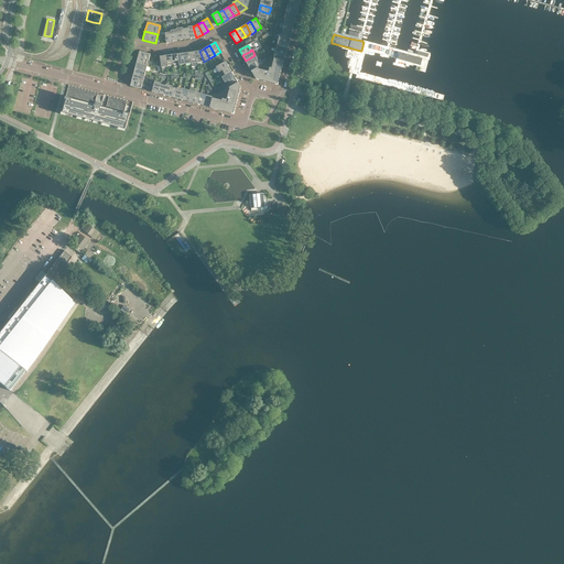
[(138,57),(149,60),(151,54),(140,51),(138,57)]
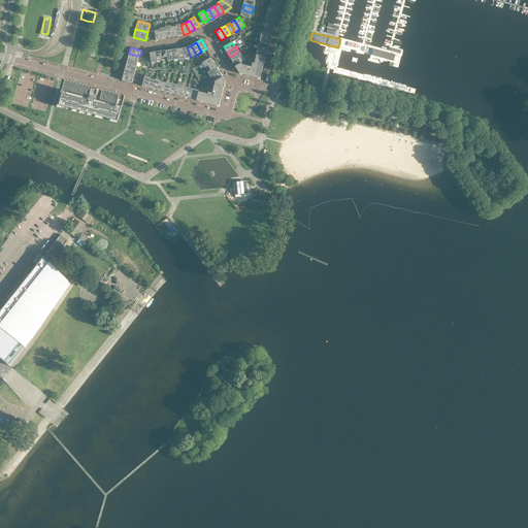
[(374,48),(372,56),(393,61),(395,54),(374,48)]
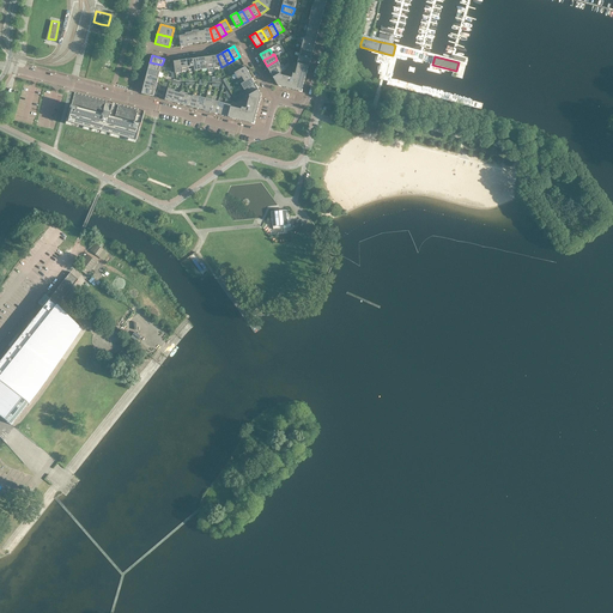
[(277,60),(267,66),(269,71),(279,66),(280,66),(277,60)]
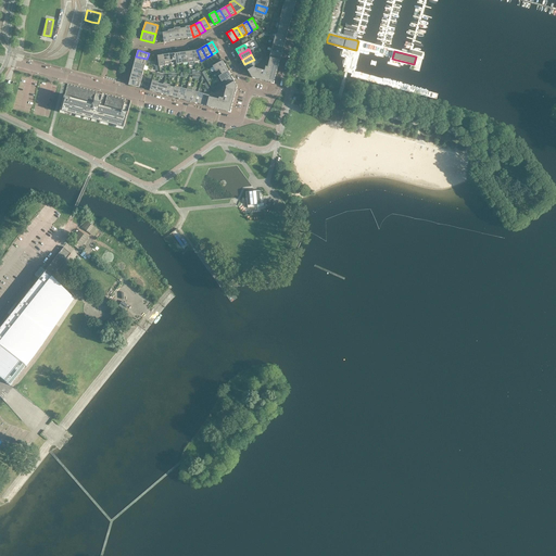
[(256,65),(248,70),(252,77),(253,77),(253,78),(255,78),(256,78),(272,83),(275,84),(275,81),(275,80),(278,66),(279,66),(279,64),(280,60),(266,55),(265,60),(256,65)]
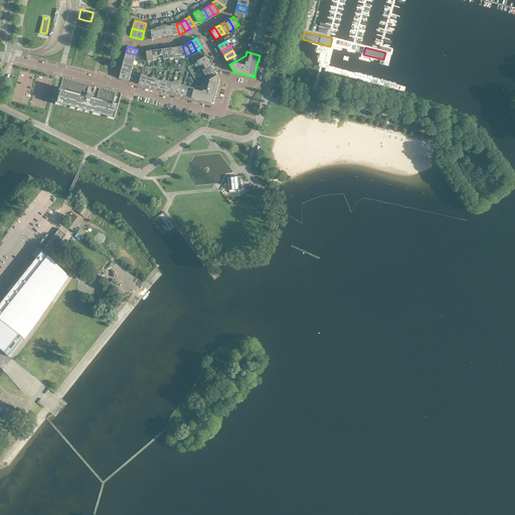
[(197,60),(200,66),(201,65),(208,60),(206,55),(197,60)]
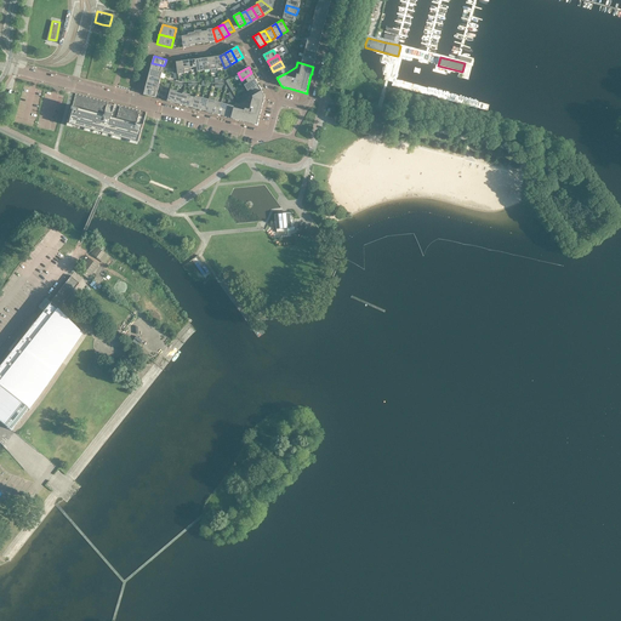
[(277,78),(286,73),(283,67),(273,72),(277,78)]
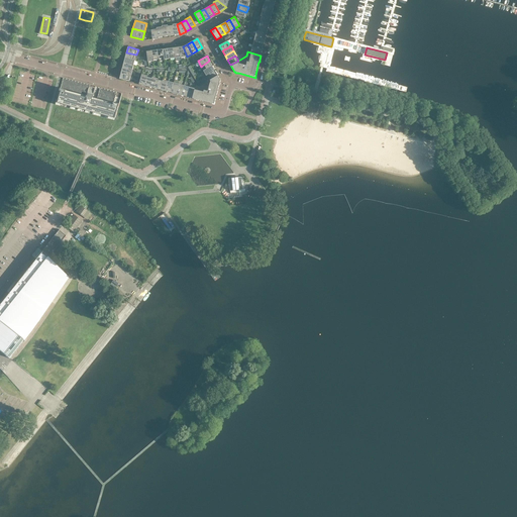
[(204,70),(212,66),(209,61),(202,66),(204,70)]
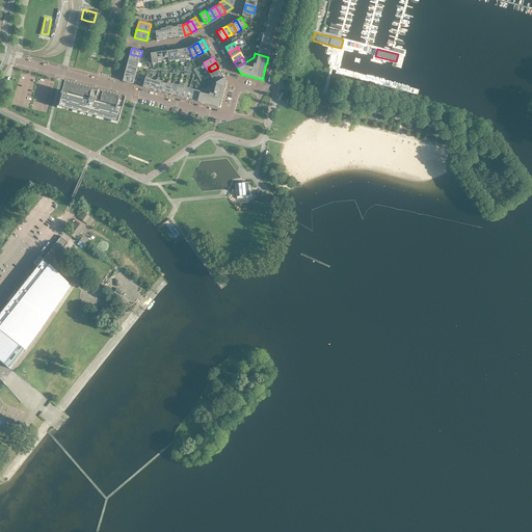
[(209,73),(212,78),(213,77),(221,73),(218,68),(210,72),(209,73)]
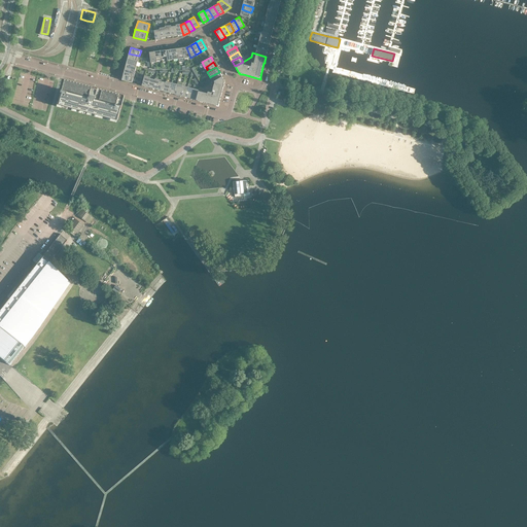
[(211,76),(214,81),(222,76),(219,72),(211,76)]
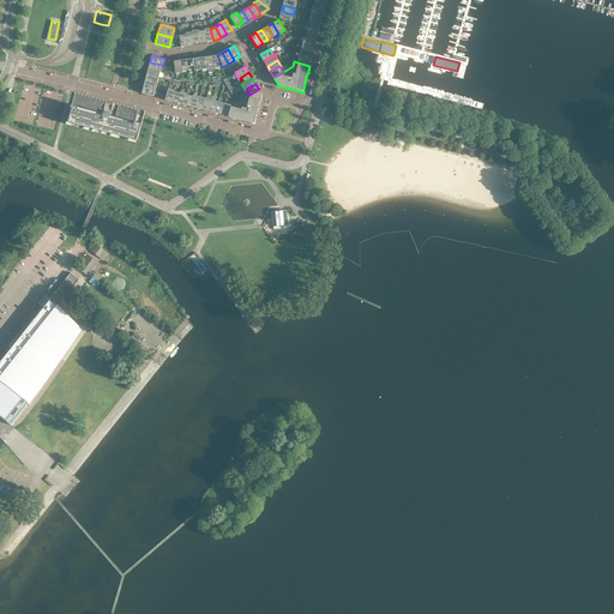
[(142,94),(154,97),(156,90),(144,88),(143,89),(142,90),(143,91),(142,94)]
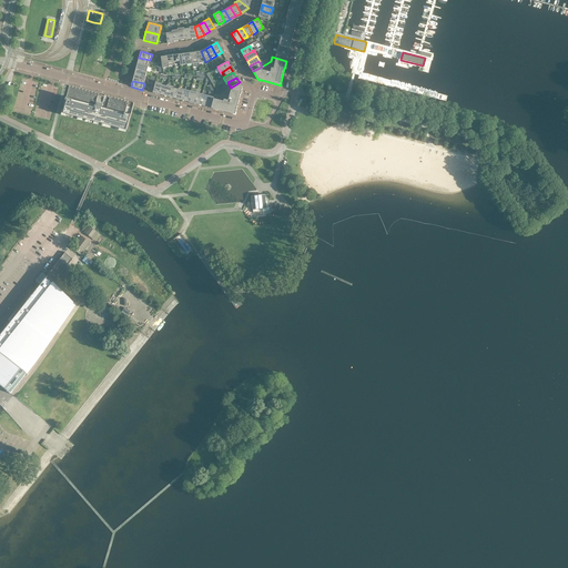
[(155,81),(153,92),(155,93),(158,94),(158,93),(159,94),(162,83),(155,81)]
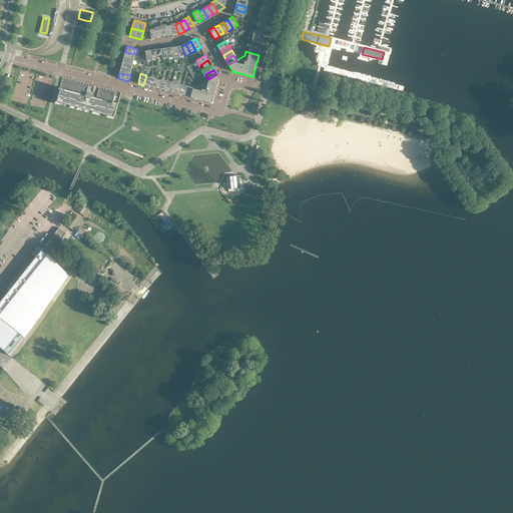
[(197,97),(197,98),(196,98),(196,99),(210,102),(210,100),(212,100),(212,101),(217,84),(216,84),(215,84),(216,81),(217,81),(217,82),(218,79),(216,74),(208,79),(208,80),(206,90),(202,89),(202,91),(192,88),(190,97),(194,98),(194,96),(197,97)]
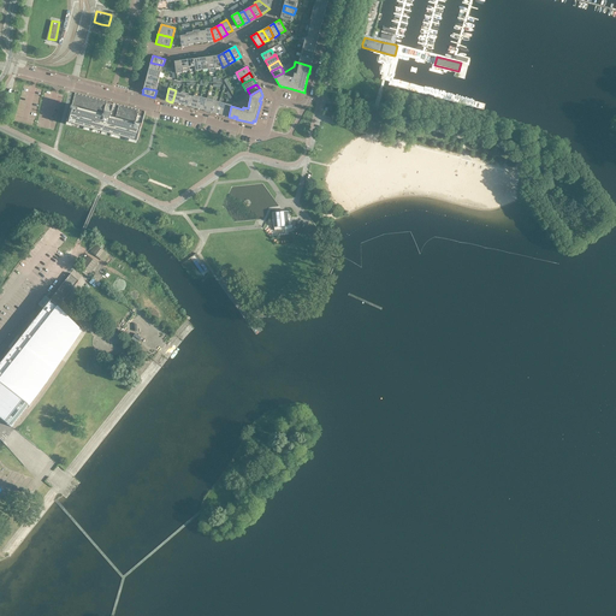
[(182,92),(178,104),(184,105),(188,95),(188,94),(182,92)]
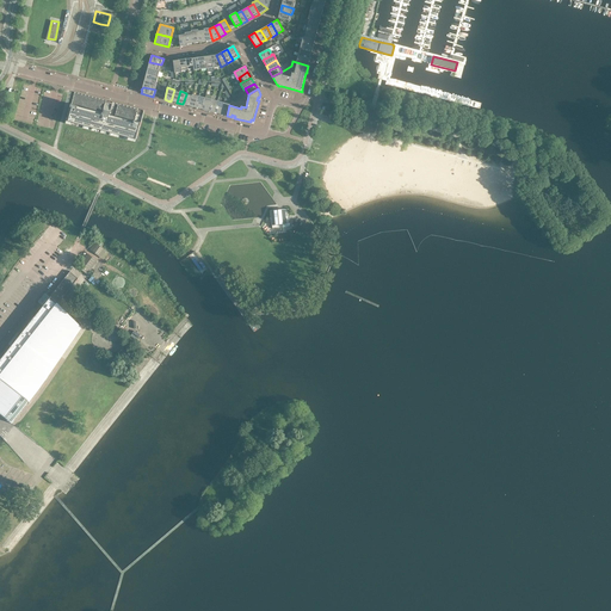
[(75,92),(67,124),(136,142),(142,123),(135,121),(139,109),(112,103),(111,110),(105,109),(106,100),(75,92)]
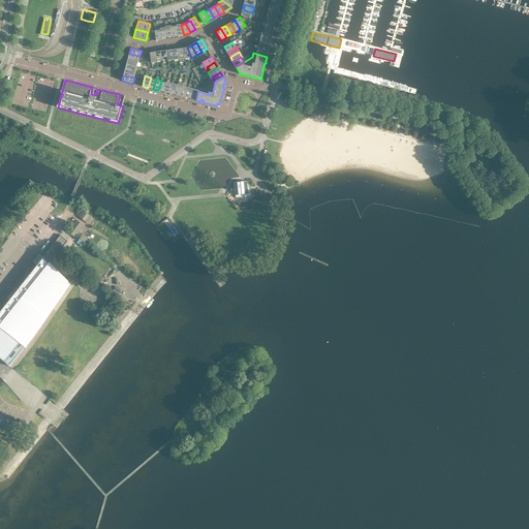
[(198,91),(209,94),(209,92),(213,93),(215,83),(215,82),(204,88),(200,87),(199,90),(198,91)]
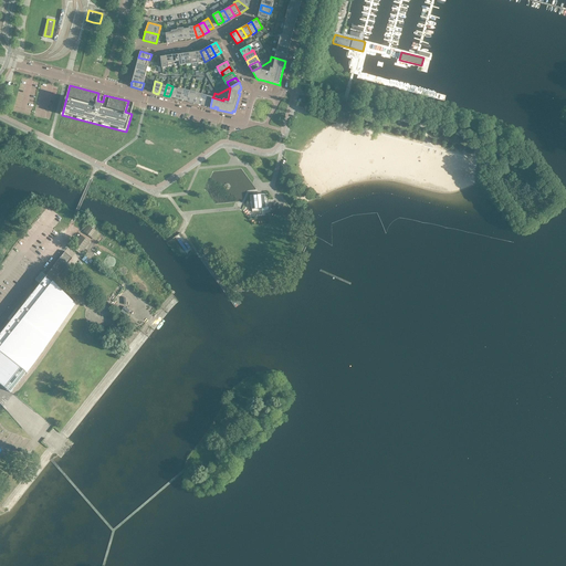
[(196,92),(192,103),(199,104),(201,95),(201,94),(196,92)]
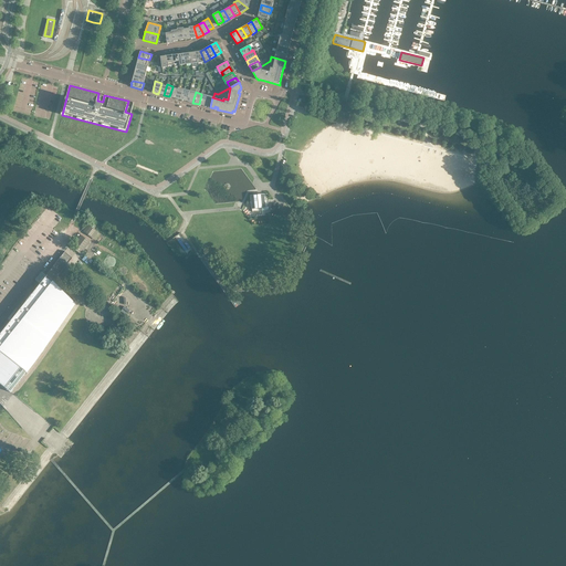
[(207,96),(205,106),(210,107),(212,97),(213,96),(207,95),(207,96)]
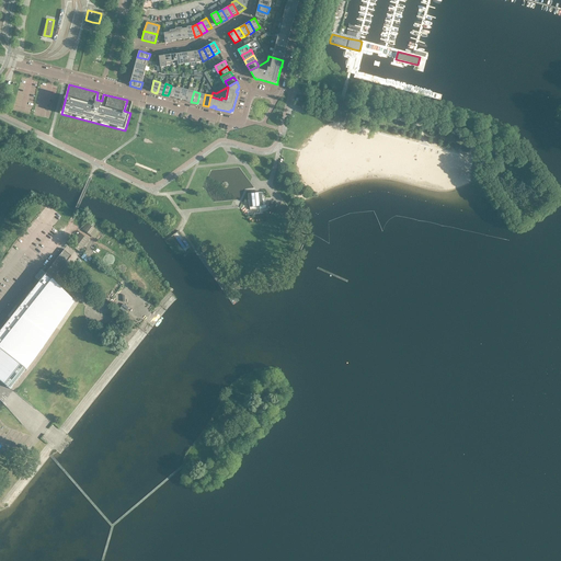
[(266,208),(265,198),(264,192),(261,192),(259,192),(255,193),(253,193),(248,194),(250,210),(266,208)]
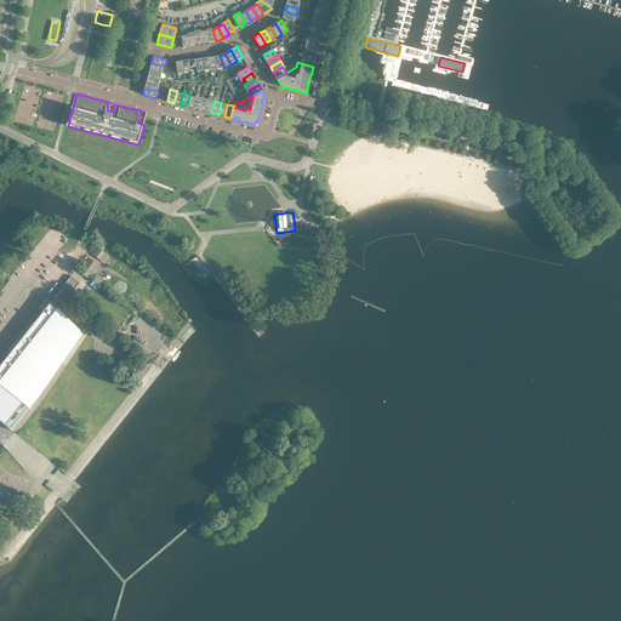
[(92,254),(102,261),(107,255),(97,248),(92,254)]
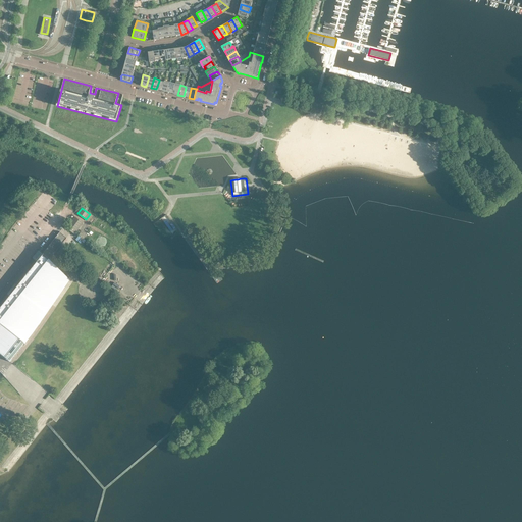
[(66,227),(74,233),(83,223),(74,217),(66,227)]
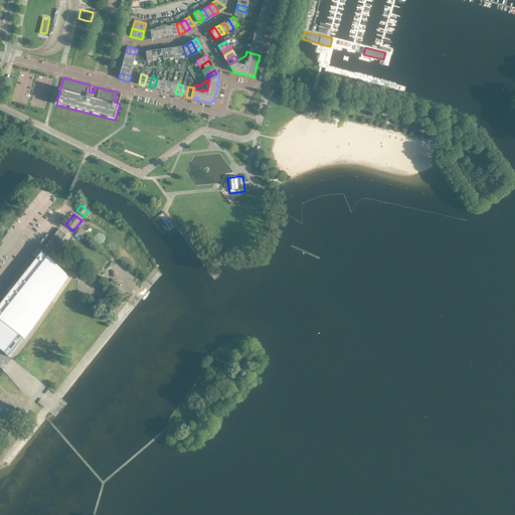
[(74,235),(79,239),(90,225),(84,222),(74,235)]
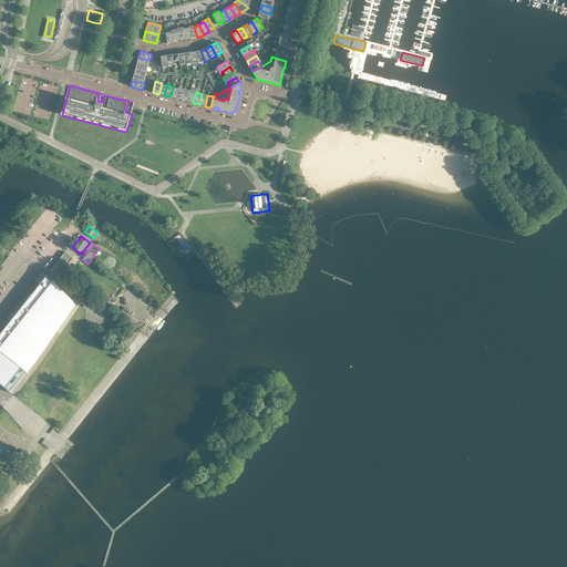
[(11,393),(27,373),(28,373),(26,372),(30,367),(33,363),(37,358),(40,353),(41,351),(73,303),(52,282),(72,258),(64,253),(64,251),(45,276),(42,272),(39,277),(35,280),(39,284),(0,332),(0,403),(2,406),(13,394),(11,393)]
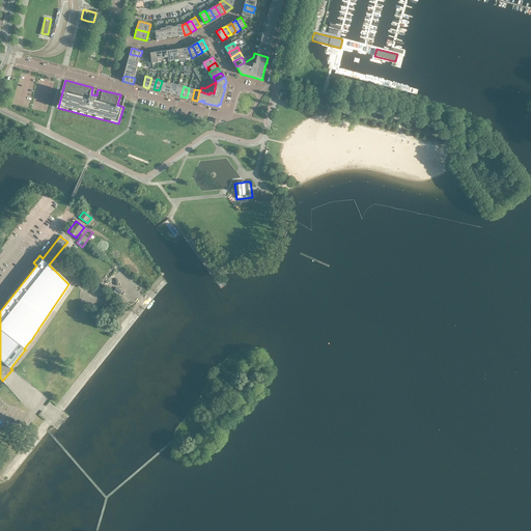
[(99,242),(99,251),(109,252),(109,242),(99,242)]
